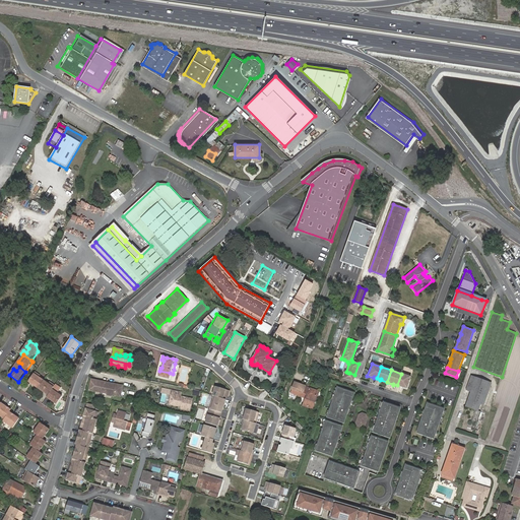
[(172,380),(173,374),(170,373),(159,371),(158,377),(169,379),(172,380)]
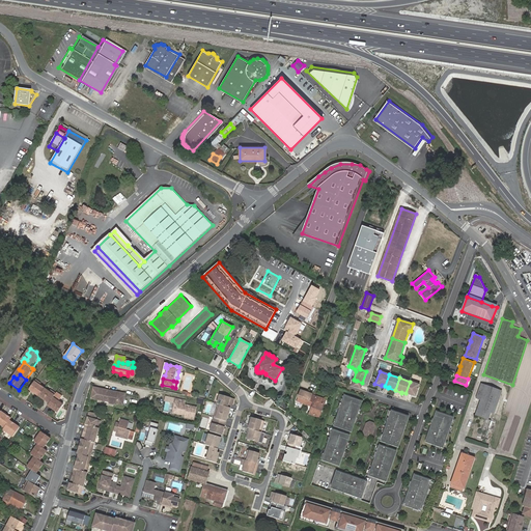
[(360,390),(362,383),(357,381),(356,381),(354,380),(351,387),(354,387),(360,390)]
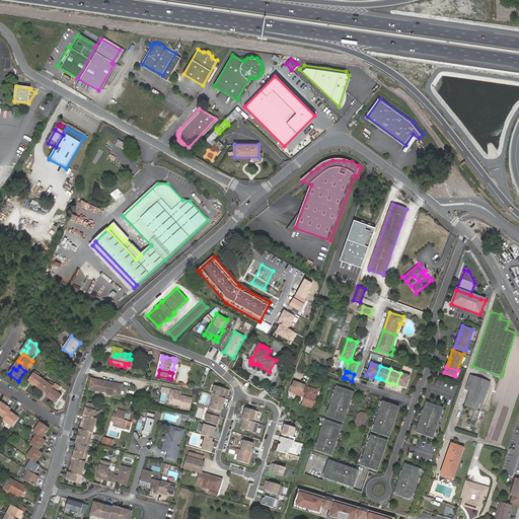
[(39,388),(47,377),(41,373),(39,375),(35,372),(32,375),(28,381),(39,388)]
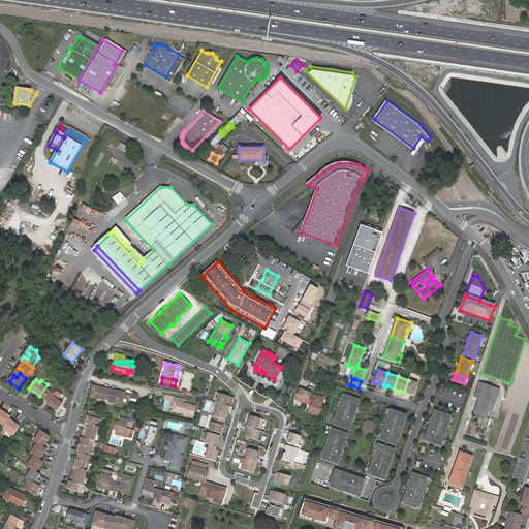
[(410,395),(414,382),(408,380),(404,392),(407,393),(407,394),(410,395)]
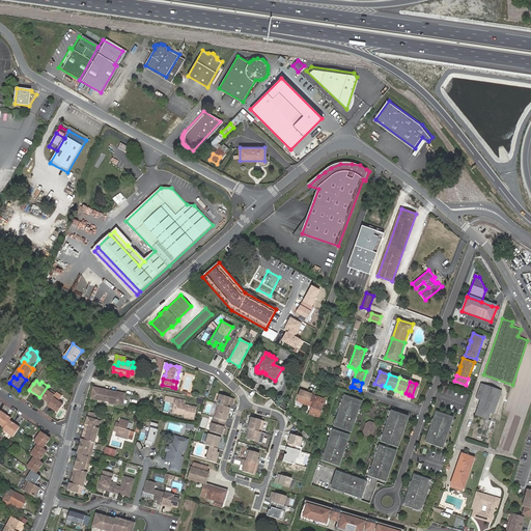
[(494,414),(501,391),(480,384),(475,400),(480,402),(475,415),(488,419),(491,413),(494,414)]
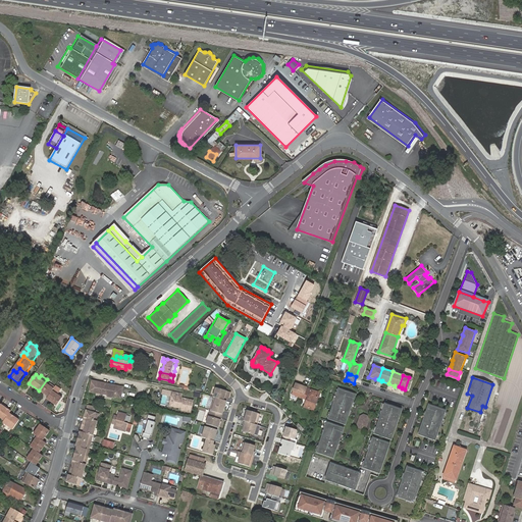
[(49,397),(55,388),(50,385),(52,382),(47,379),(39,390),(49,397)]
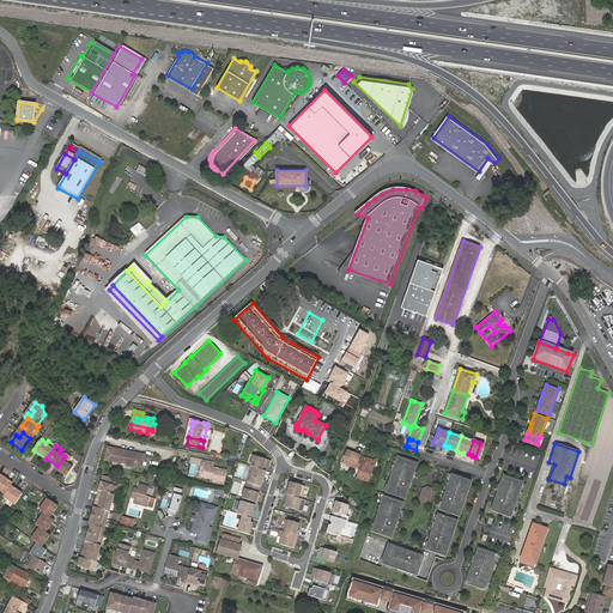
[(105,460),(113,461),(115,450),(108,449),(105,460)]
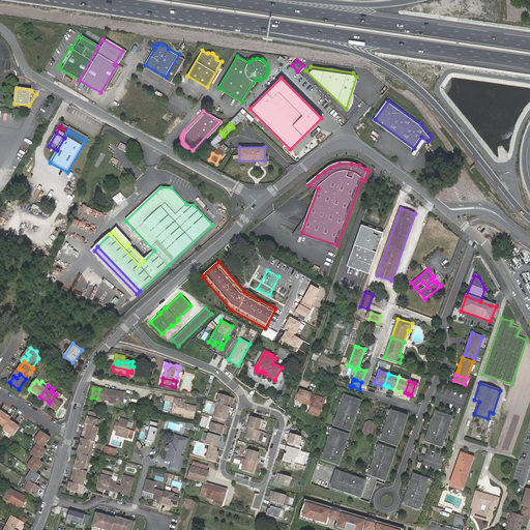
[(116,403),(119,392),(104,390),(100,400),(109,402),(110,403),(114,404),(116,403)]
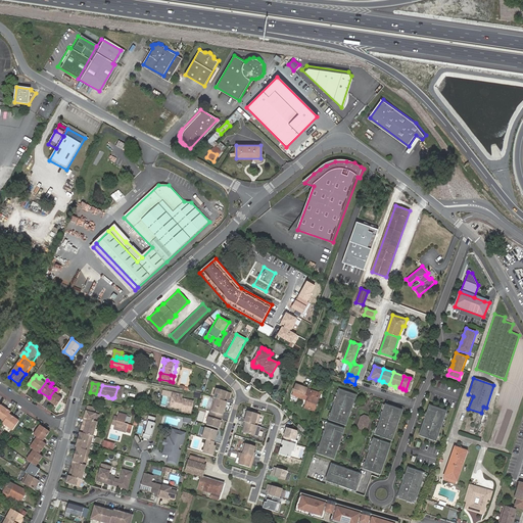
[(304,395),(305,393),(306,388),(296,385),(293,391),(304,395)]
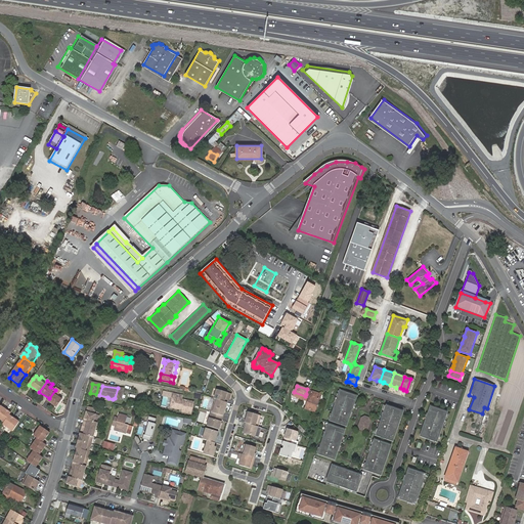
[(118,388),(115,398),(122,400),(124,390),(118,388)]
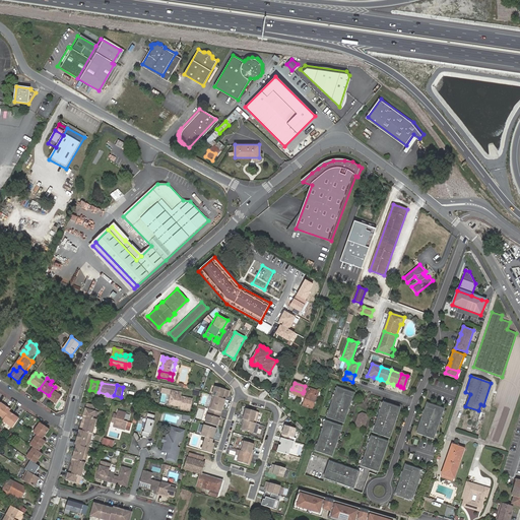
[(305,386),(304,391),(307,393),(303,405),(313,409),(319,391),(305,386)]
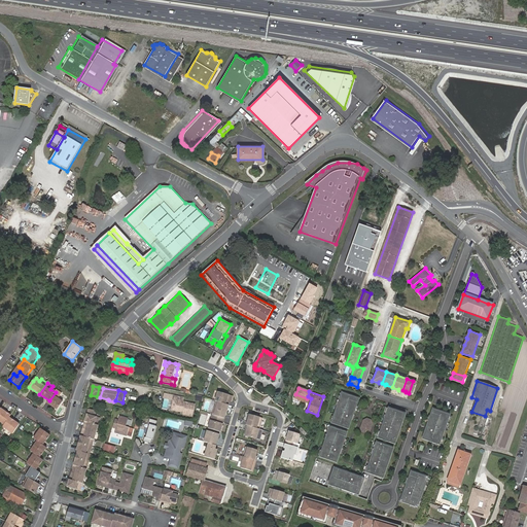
[(61,396),(56,392),(49,400),(48,402),(59,410),(64,400),(60,397),(61,396)]
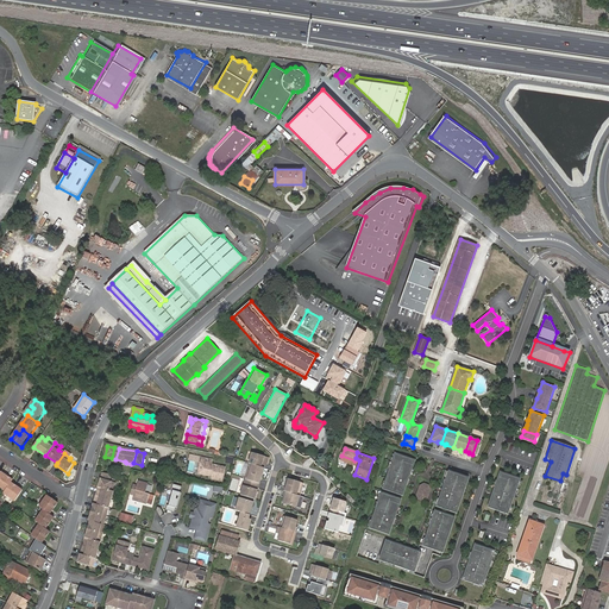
[(252,453),(250,464),(251,464),(264,468),(265,464),(267,464),(269,458),(252,453)]
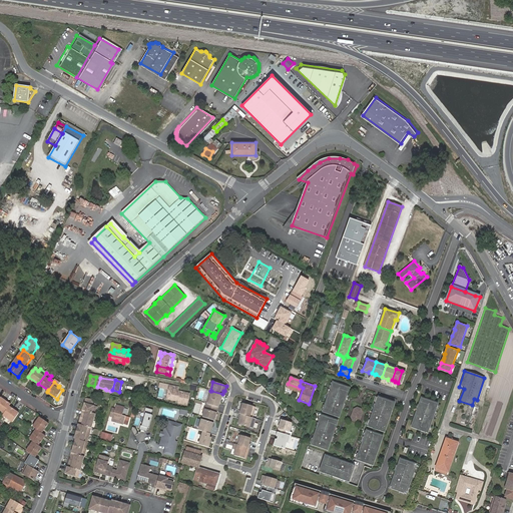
[(339,418),(349,388),(333,383),(323,412),(339,418)]
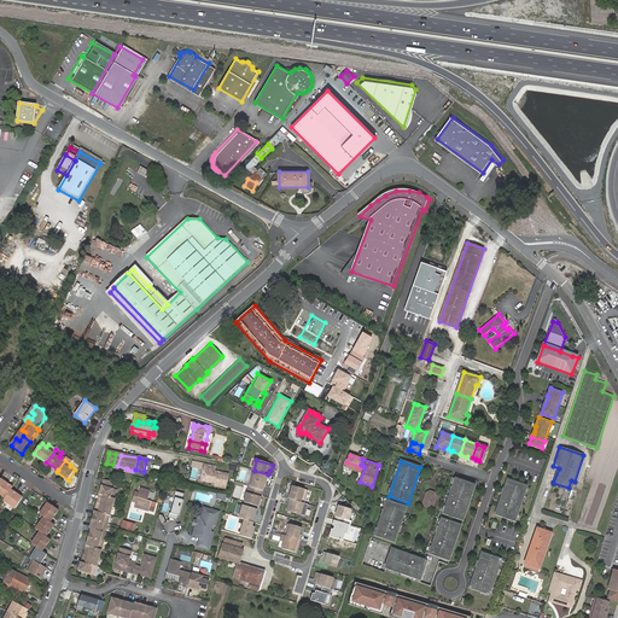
[(215,482),(215,484),(215,487),(226,489),(228,474),(214,472),(215,466),(204,464),(203,470),(204,471),(203,478),(207,482),(205,482),(211,483),(213,482),(215,482)]
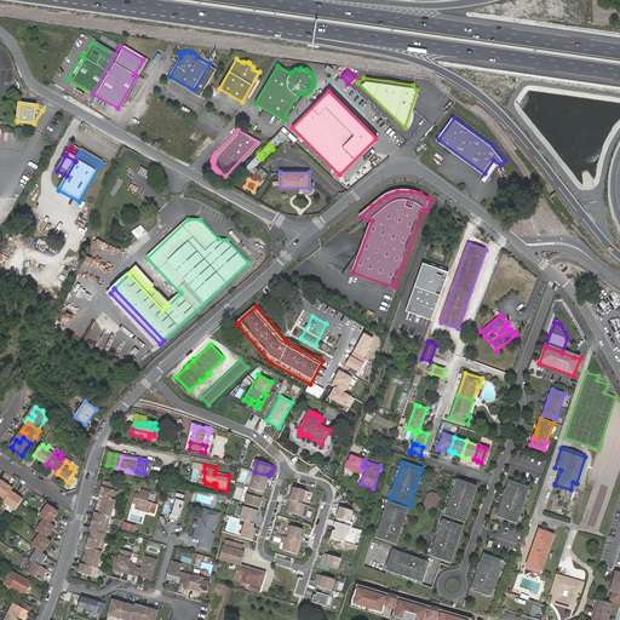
[(269,476),(256,472),(251,488),(264,492),(269,476)]
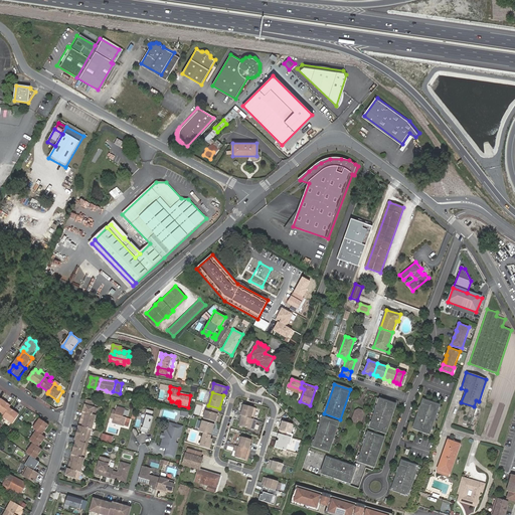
[(386,435),(395,405),(379,399),(369,428),(386,435)]
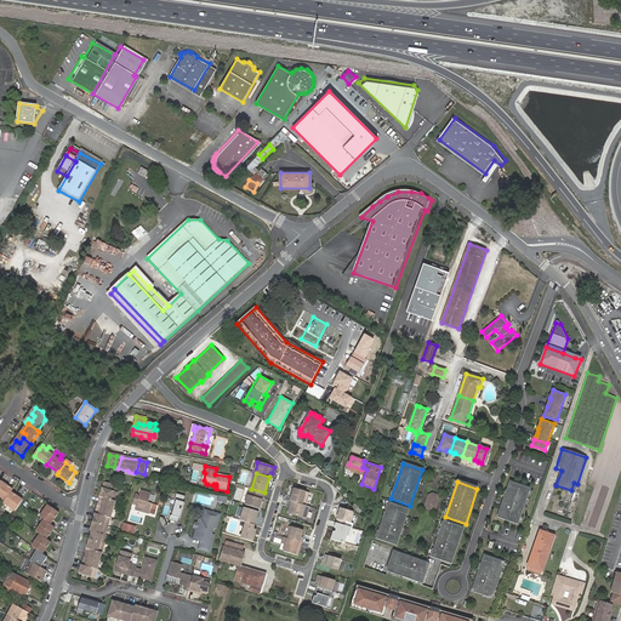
[(517,524),(530,489),(510,482),(497,518),(517,524)]
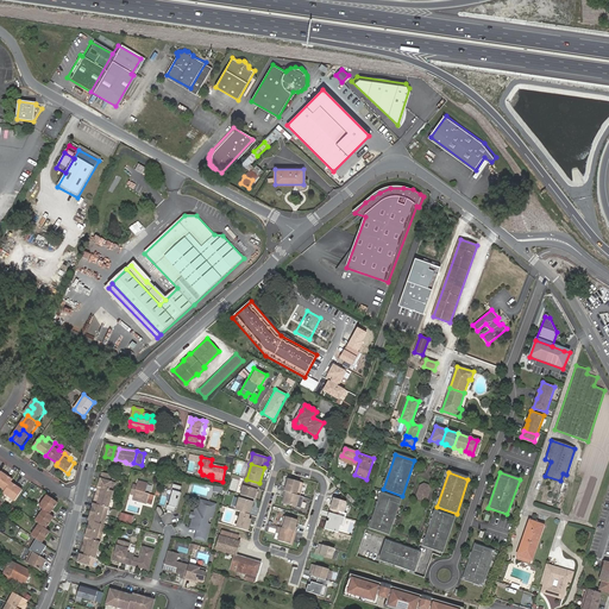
[(107,490),(111,475),(102,473),(98,488),(107,490)]
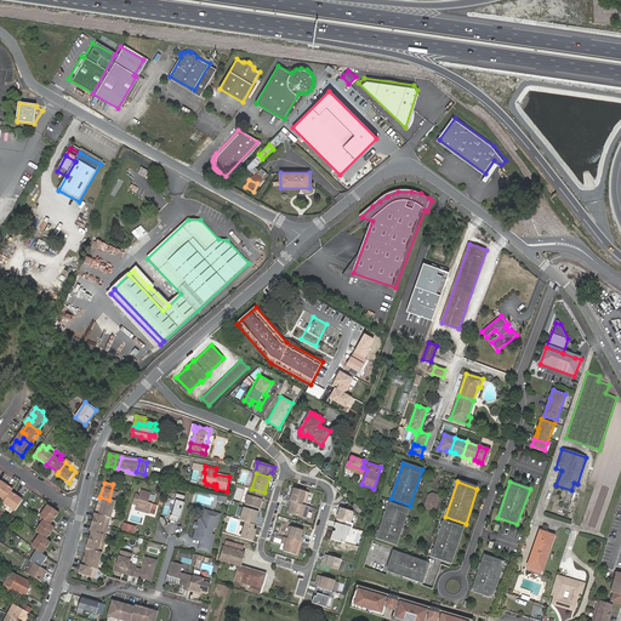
[(12,493),(13,491),(6,485),(4,489),(0,486),(0,499),(5,502),(10,496),(12,493)]
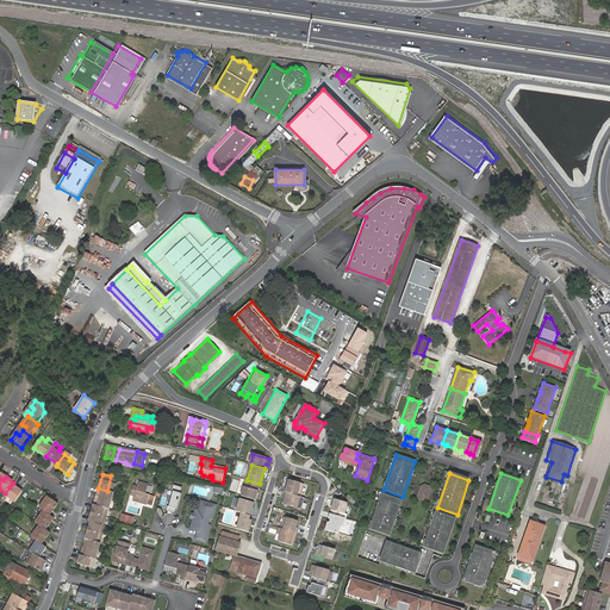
[(246,480),(241,496),(255,500),(260,484),(247,480),(246,480)]
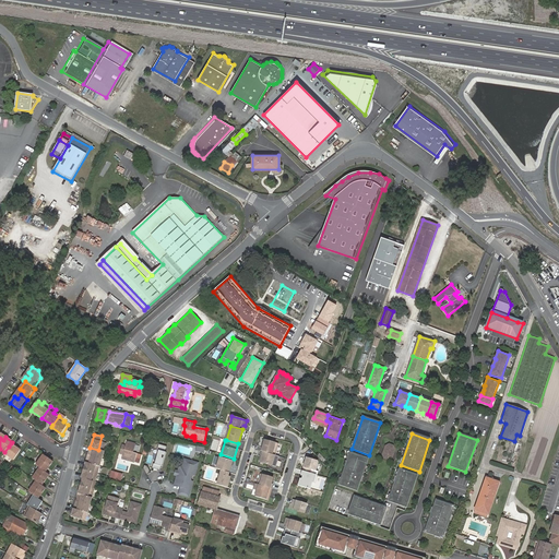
[(278,443),(265,440),(262,451),(275,455),(278,443)]
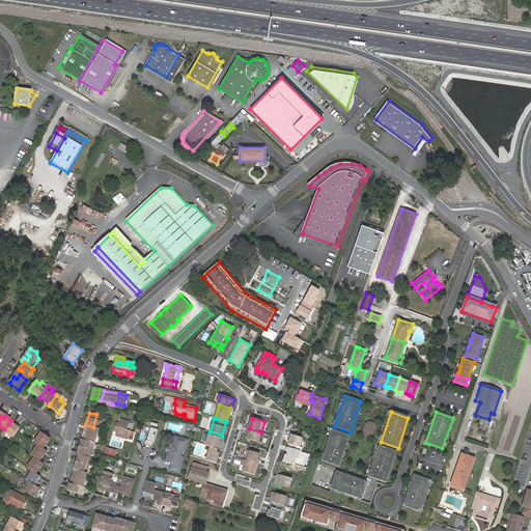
[(119,423),(116,432),(115,437),(128,440),(129,439),(132,440),(134,432),(130,431),(130,430),(127,429),(130,421),(120,419),(119,423)]
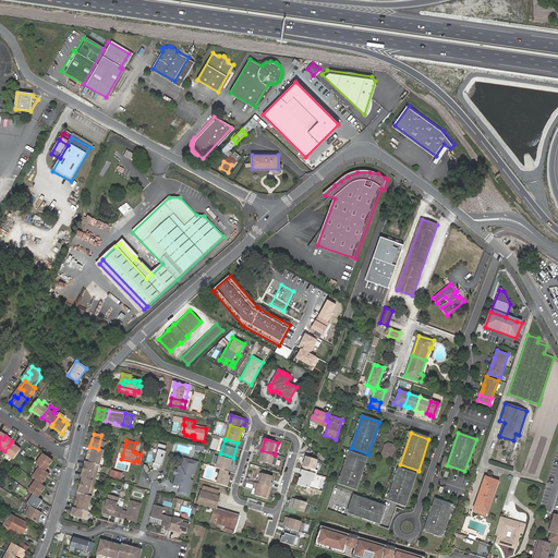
[(166,451),(167,446),(159,444),(157,449),(158,449),(155,463),(154,462),(152,468),(160,470),(161,465),(162,465),(167,451),(166,451)]
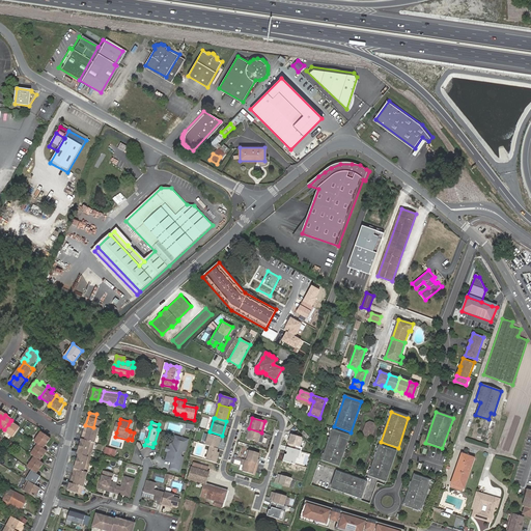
[(368,437),(371,435),(374,427),(372,424),(369,422),(366,424),(363,432),(365,436),(368,437)]
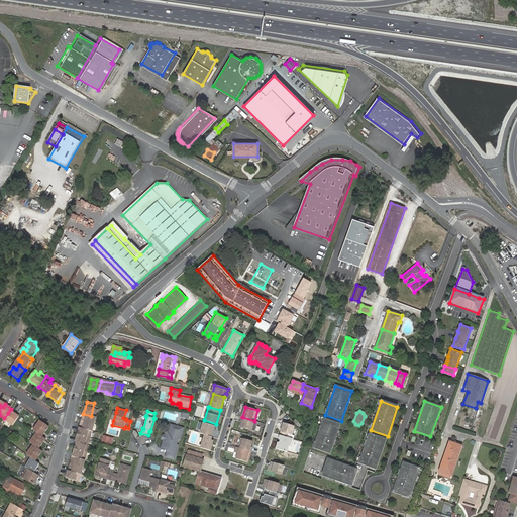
[(13,427),(19,417),(13,413),(11,416),(8,413),(4,418),(3,420),(13,427)]
